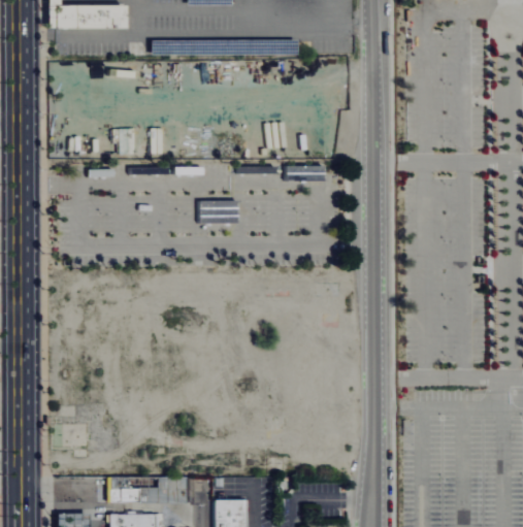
[(48,0),(48,30),(128,30),(128,5),(62,5),(62,0),(48,0)]
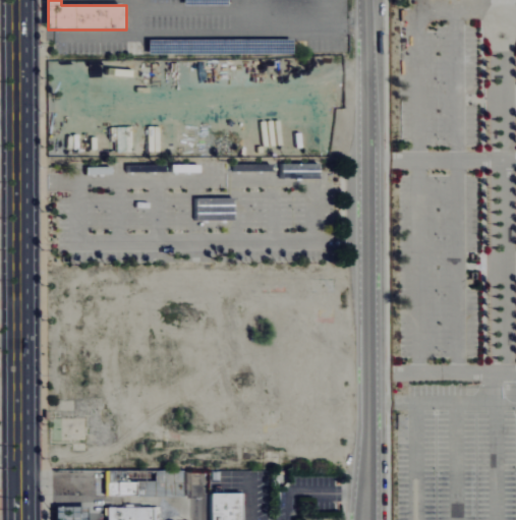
[(261,111),(261,123),(282,122),(282,110),(261,111)]
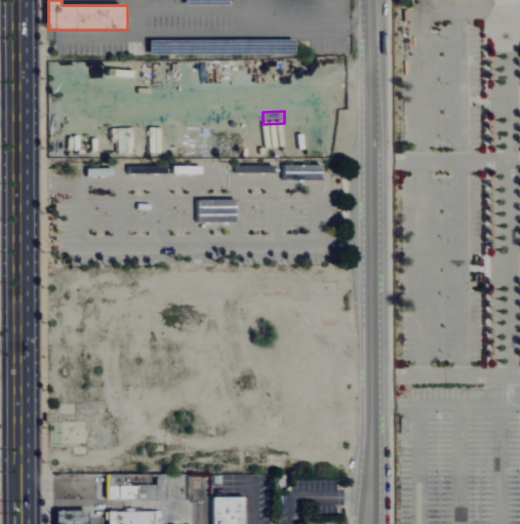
[(417,267),(416,306),(440,306),(440,268),(417,267)]
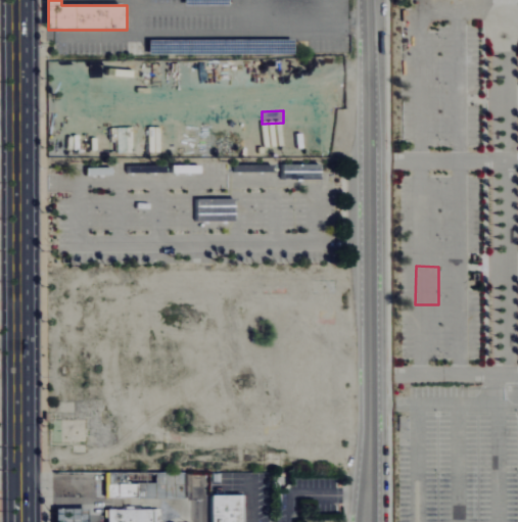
[(186,472),(108,472),(108,487),(120,487),(120,497),(186,497),(186,472)]
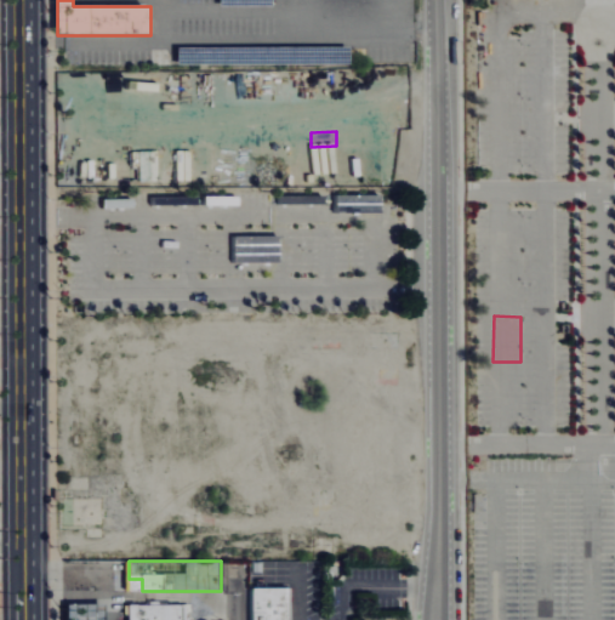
[(254,589),(254,619),(290,619),(290,587),(254,589)]
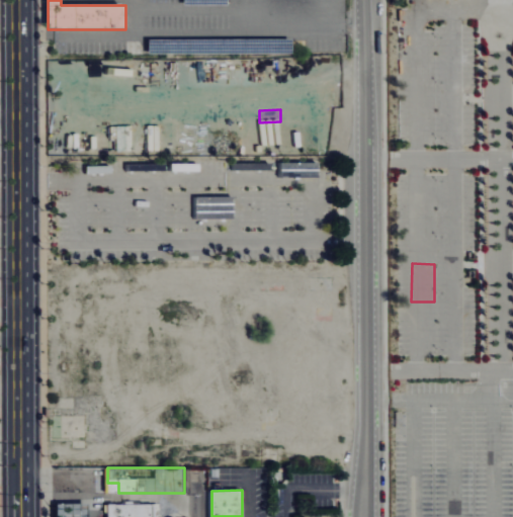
[(57,503),(57,516),(88,516),(88,502),(57,503)]
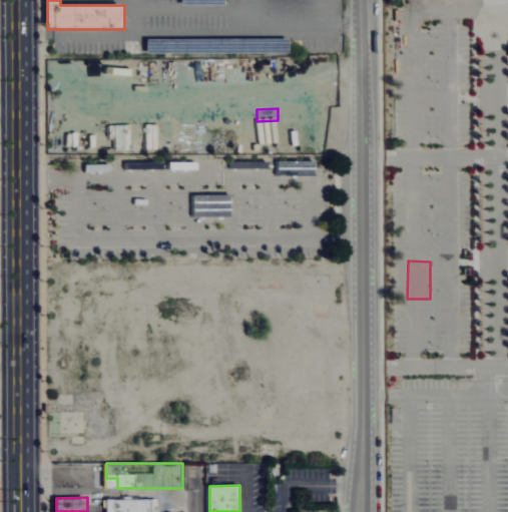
[(159,511),(159,497),(112,498),(112,511),(159,511)]
